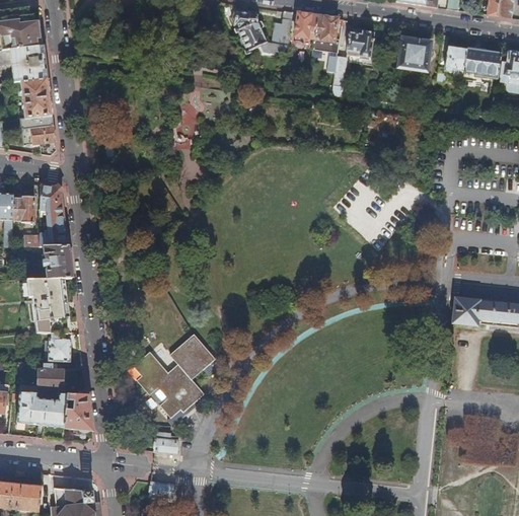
[(447,0),(446,7),(456,8),(457,0),(447,0)]
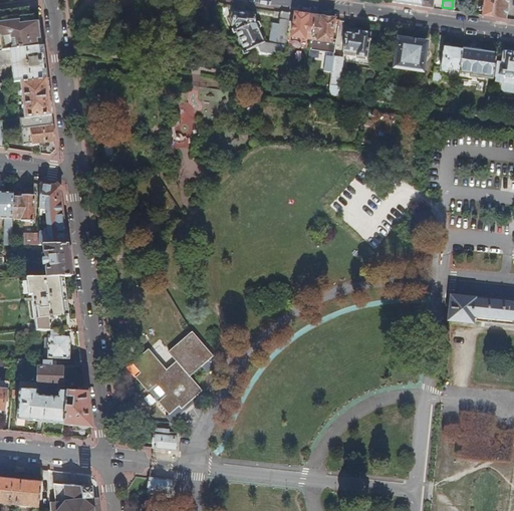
[(485,0),(483,13),(492,14),(494,0),(485,0)]
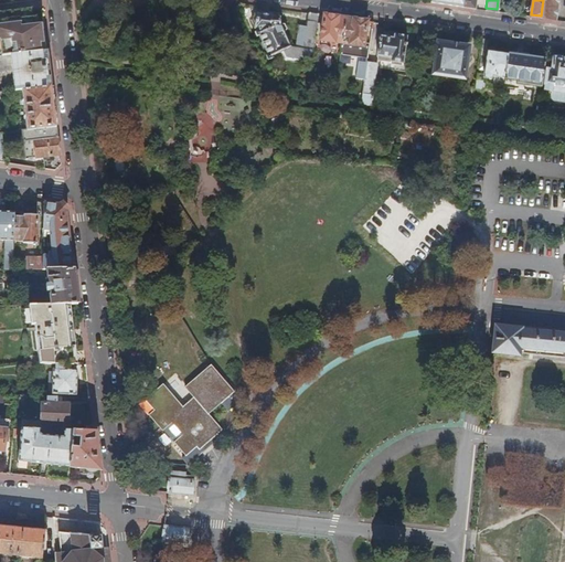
[(543,0),(541,16),(555,18),(555,14),(556,14),(557,7),(555,6),(556,0),(543,0)]
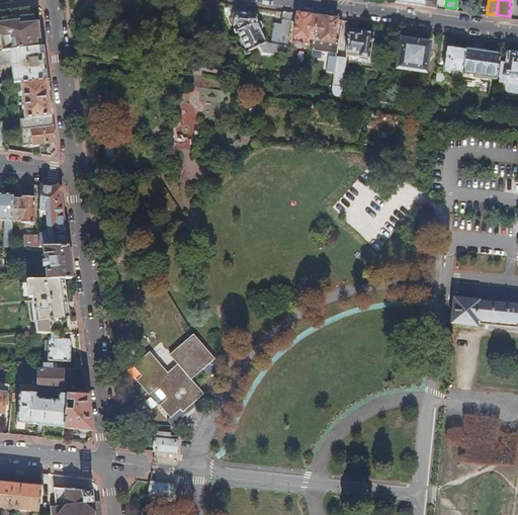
[(0,49),(37,45),(36,38),(34,20),(33,12),(29,13),(28,5),(0,8),(0,49)]
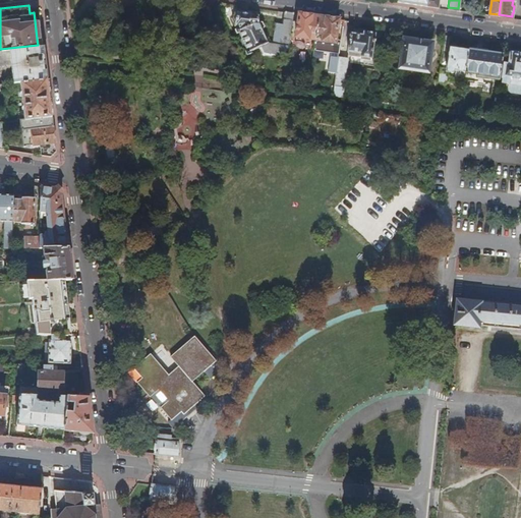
[(293,11),(285,9),(284,17),(292,18),(293,11)]
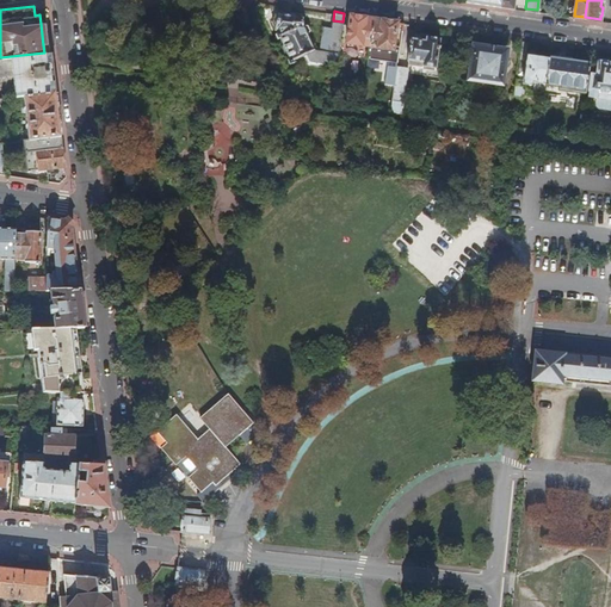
[(278,28),(279,33),(292,28),(297,37),(306,32),(302,26),(302,16),(278,13),(276,14),(273,20),(276,28),(278,28)]
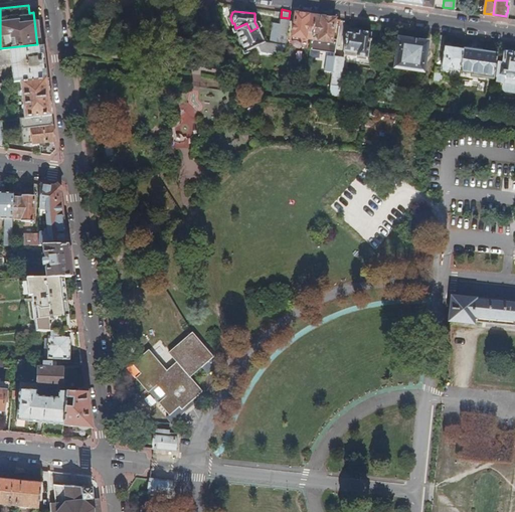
[(304,13),(295,11),(293,33),(311,35),(315,14),(304,13)]
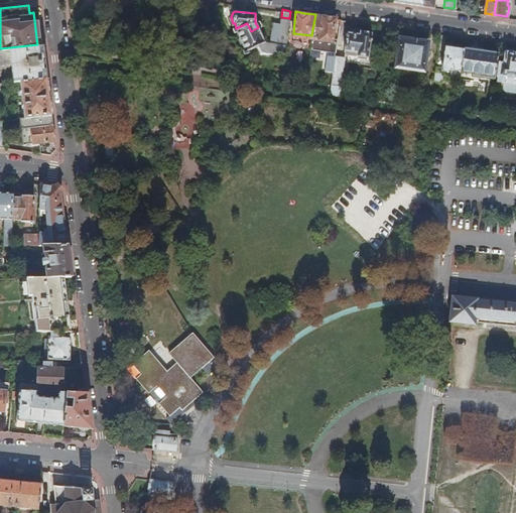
[(315,14),(311,35),(315,36),(332,38),(335,17),(332,17),(315,14)]
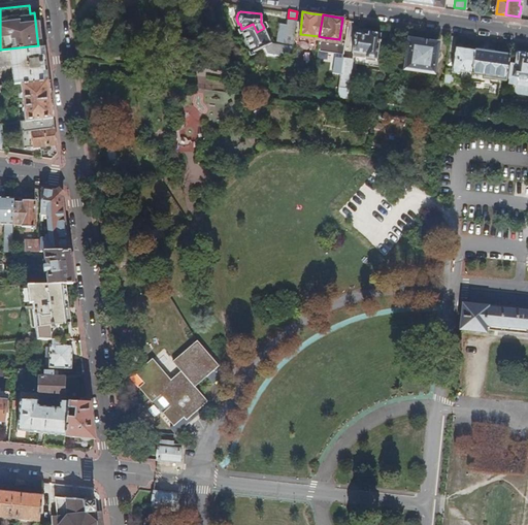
[(284,43),(292,44),(296,19),(288,18),(287,23),(284,43)]
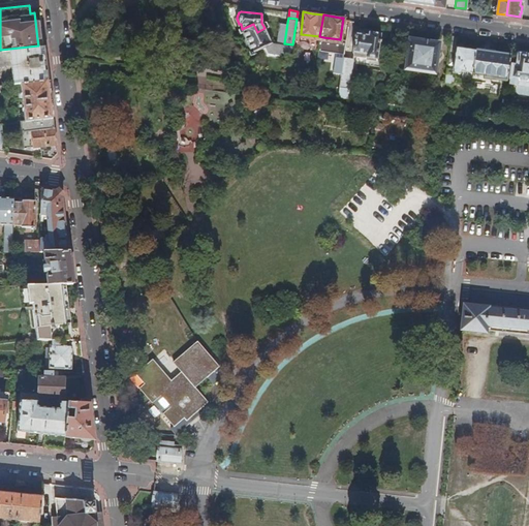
[(276,42),(284,43),(287,23),(279,22),(276,42)]
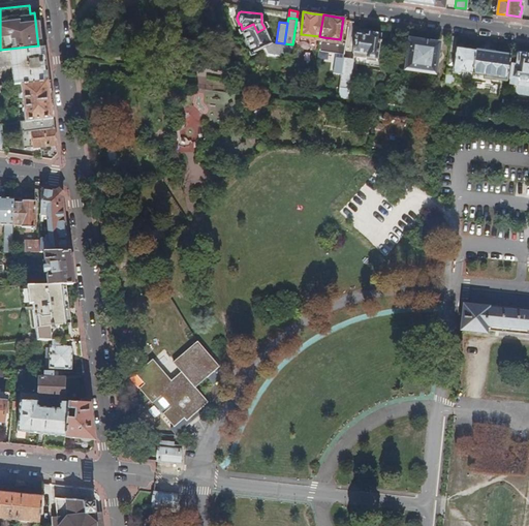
[(253,24),(242,29),(251,50),(249,51),(251,54),(254,53),(253,51),(260,47),(262,50),(269,47),(283,50),(284,43),(276,42),(271,41),(265,28),(257,32),(253,24)]
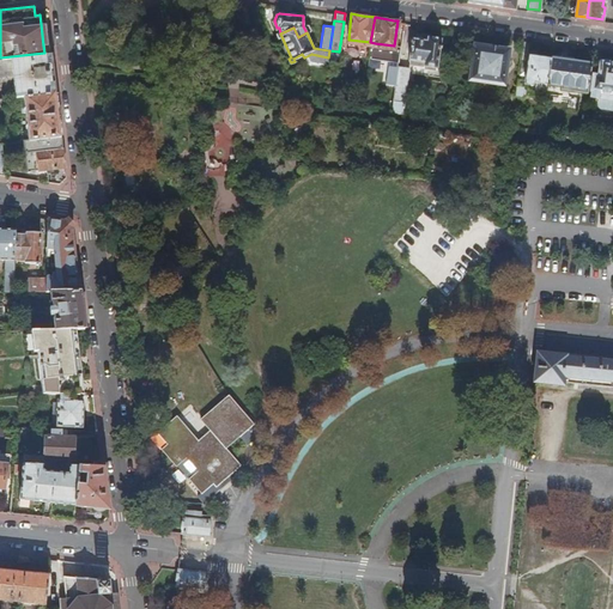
[(436,66),(441,38),(426,36),(428,40),(412,37),(410,59),(424,62),(424,64),(436,66)]
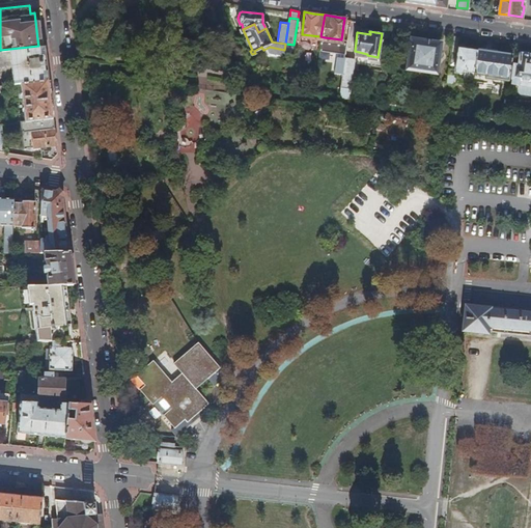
[(435,70),(439,43),(412,39),(408,66),(435,70)]
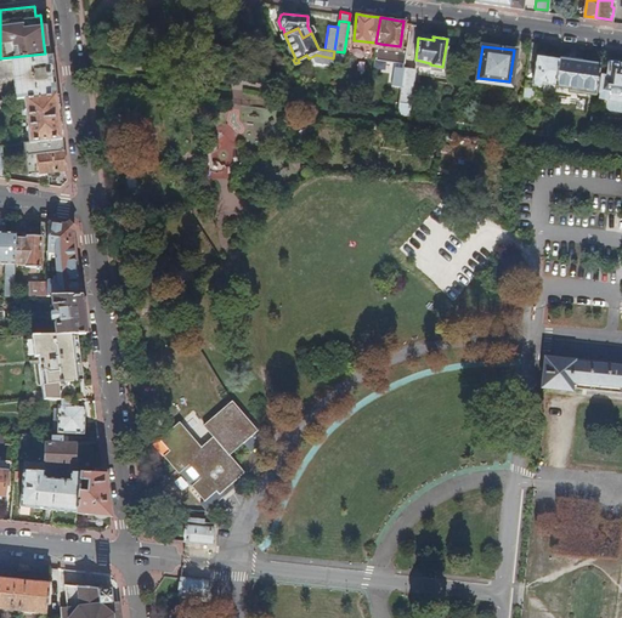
[(54,69),(51,52),(45,54),(0,58),(0,75),(13,74),(17,97),(23,96),(56,91),(54,69)]
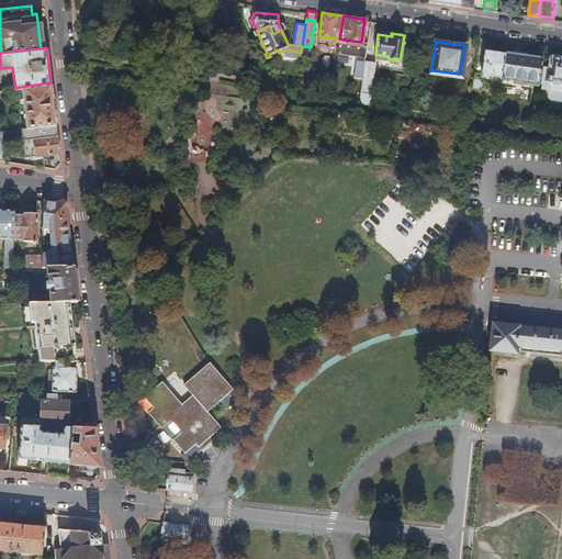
[(480,73),(474,71),(472,86),(481,87),(483,76),(487,77),(487,80),(493,81),(494,75),(501,75),(505,52),(484,48),(480,73)]
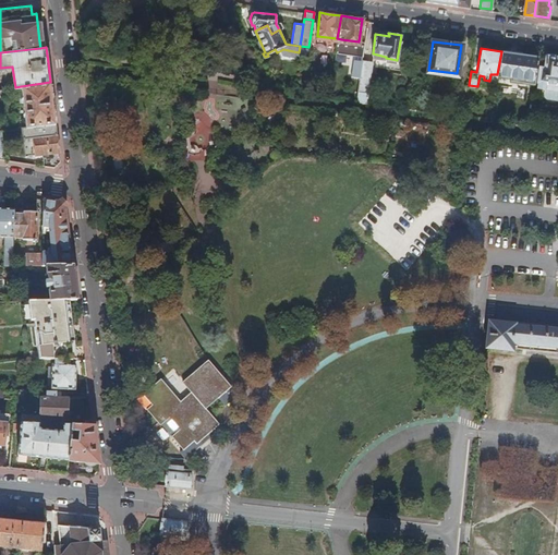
[(538,57),(501,51),(497,74),(511,76),(511,80),(534,82),(538,57)]
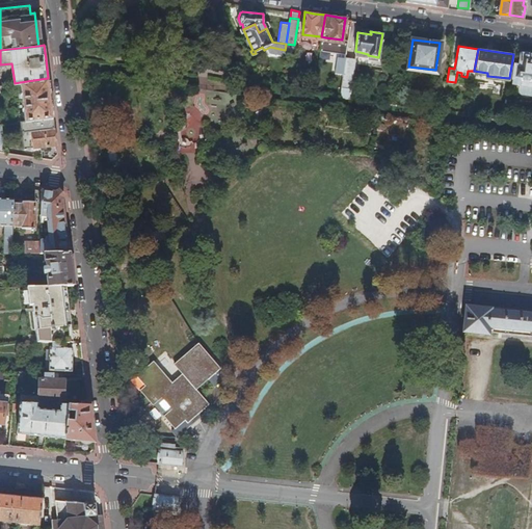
[(531,55),(531,56),(531,54),(522,53),(521,56),(516,55),(512,82),(519,83),(517,89),(531,90),(531,55)]
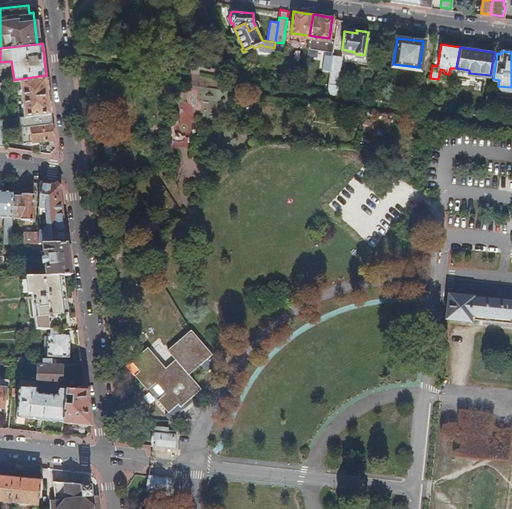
[(325,53),(319,91),(326,92),(332,54),(325,53)]
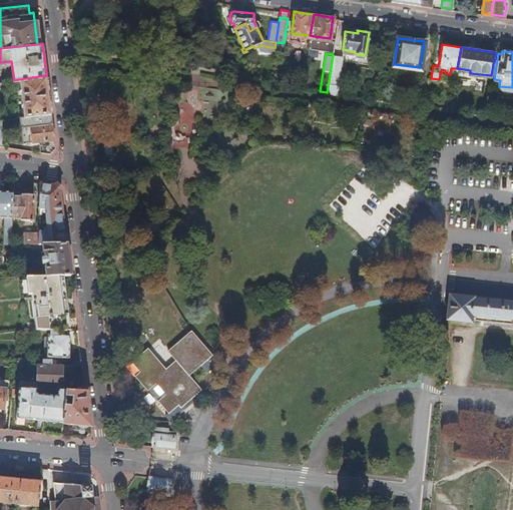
[(342,55),(333,54),(327,92),(337,93),(342,55)]
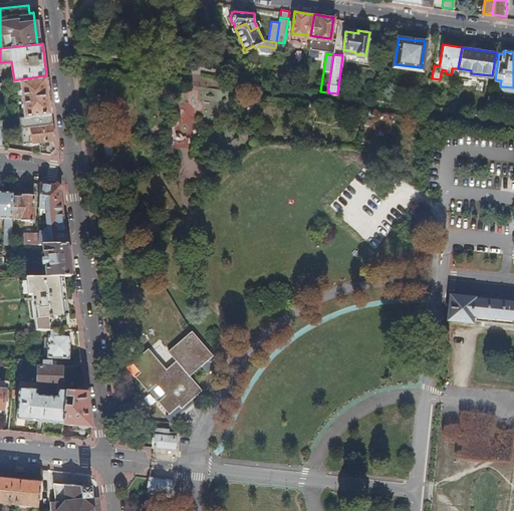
[(50,103),(46,75),(19,79),(22,99),(19,99),(19,101),(22,101),(23,106),(20,107),(21,110),(23,110),(24,115),(51,112),(50,103)]
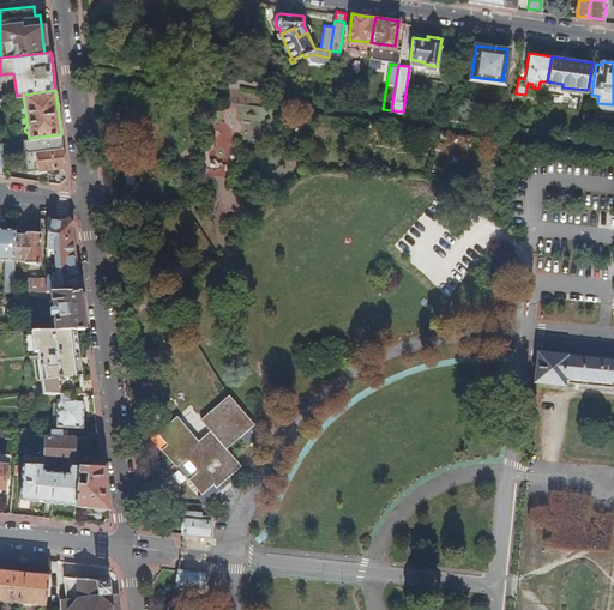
[(503,101),(500,126),(511,127),(515,103),(503,101)]
